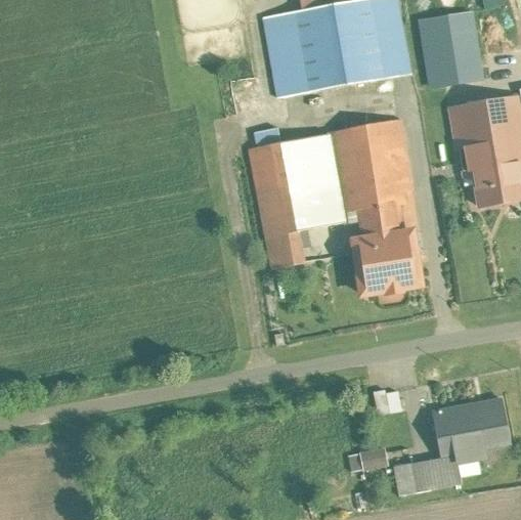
[(267,14),(279,90),(406,69),(395,0),(359,0),(307,0),(309,7),(267,14)]
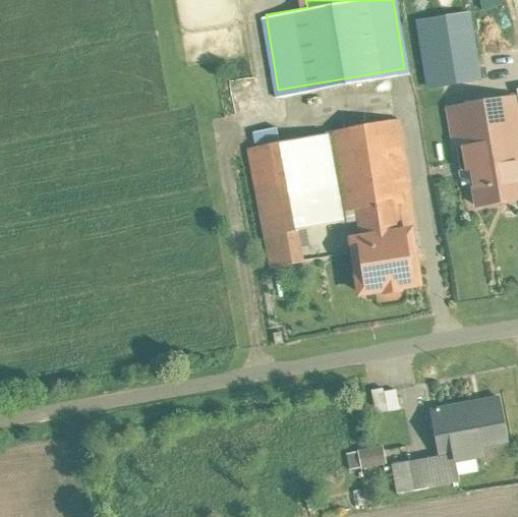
[(422,55),(429,90),(480,79),(466,11),(443,15),(450,50),(422,55)]
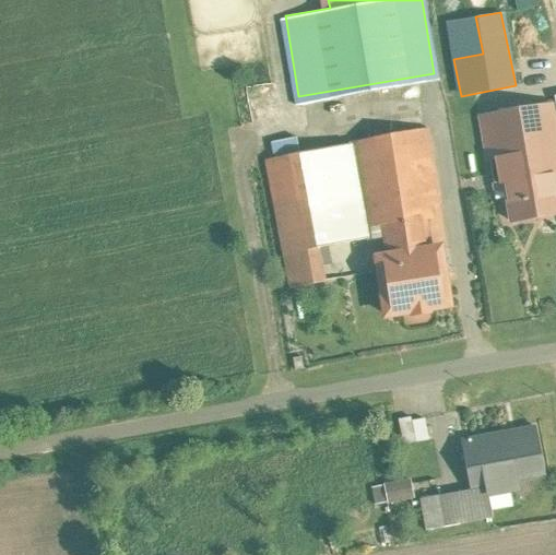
[(553,98),(478,113),(495,196),(504,195),(508,221),(555,211),(555,93),(553,94),(553,98)]
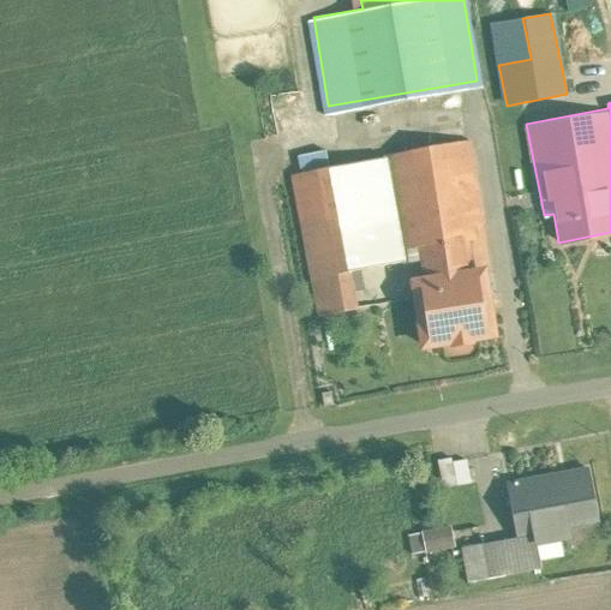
[(473,143),(292,174),(316,316),(357,309),(357,295),(408,286),(420,353),(496,339),(483,267),(469,270),(465,243),(490,238),(473,143)]
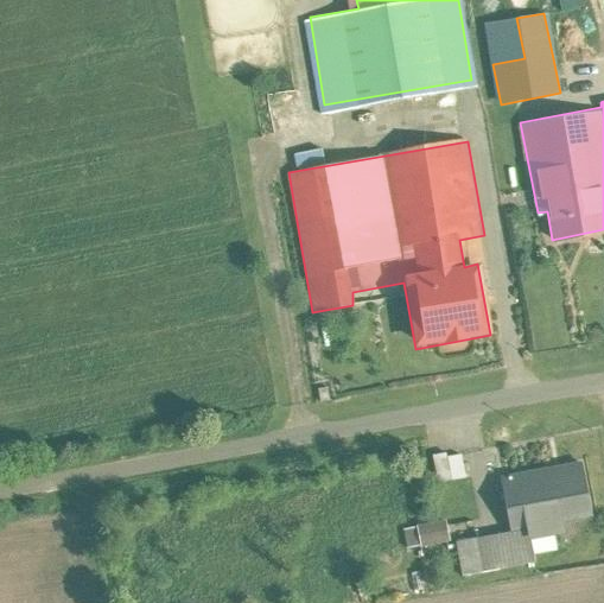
[(466,474),(461,449),(433,455),(439,480),(466,474)]
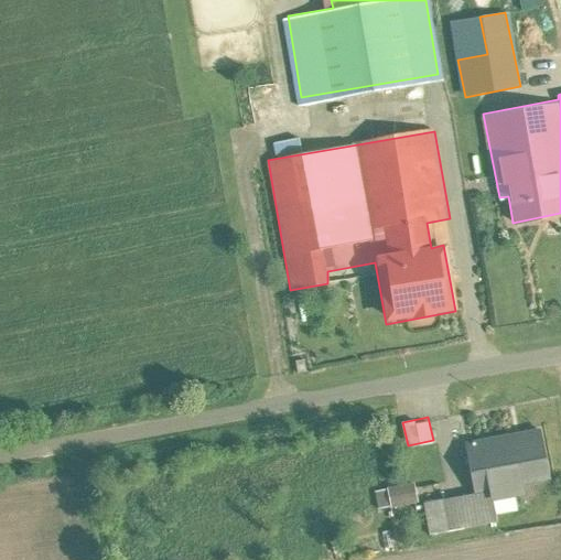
[(423,499),(430,534),(496,520),(493,501),(525,495),(522,482),(551,477),(543,427),(465,441),(474,491),(423,499)]
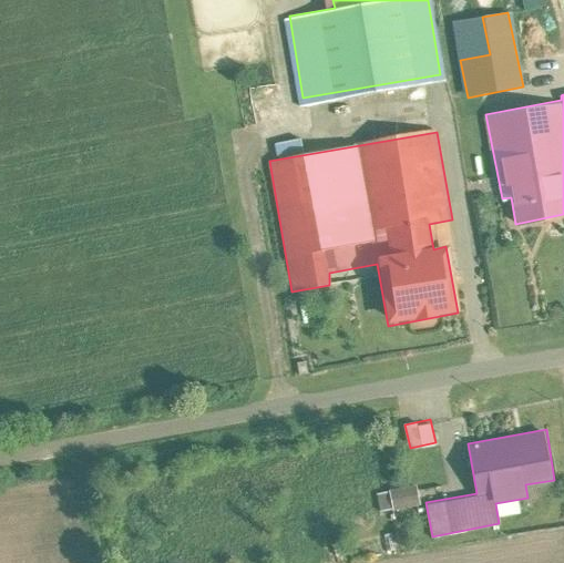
[(417,482),(390,488),(393,508),(420,502),(417,482)]
